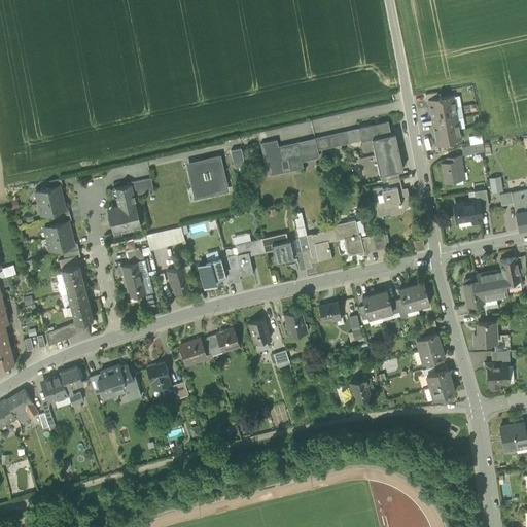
[(425,95),(426,100),(428,100),(438,98),(437,92),(427,94),(425,95)]
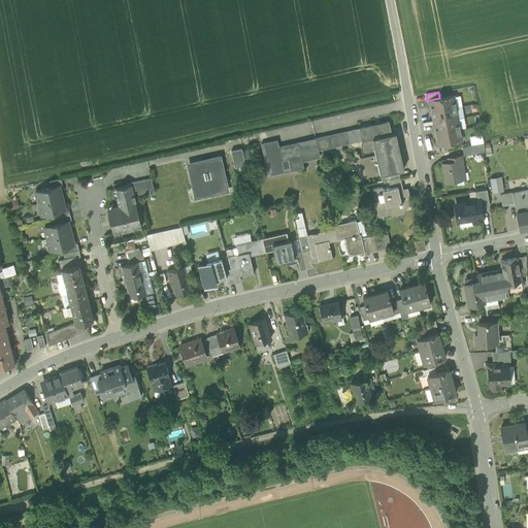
[(429,100),(431,111),(456,107),(454,96),(439,98),(429,100)]
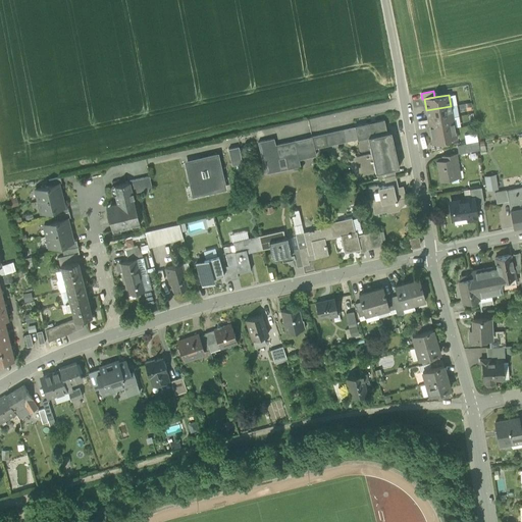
[(453,117),(451,106),(426,110),(428,121),(453,117)]
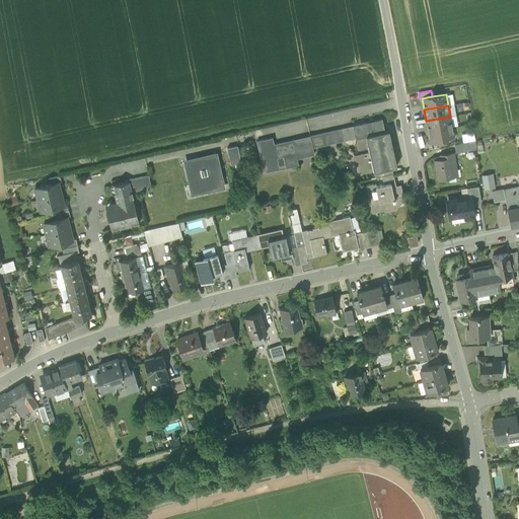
[(452,128),(450,117),(426,121),(428,132),(452,128)]
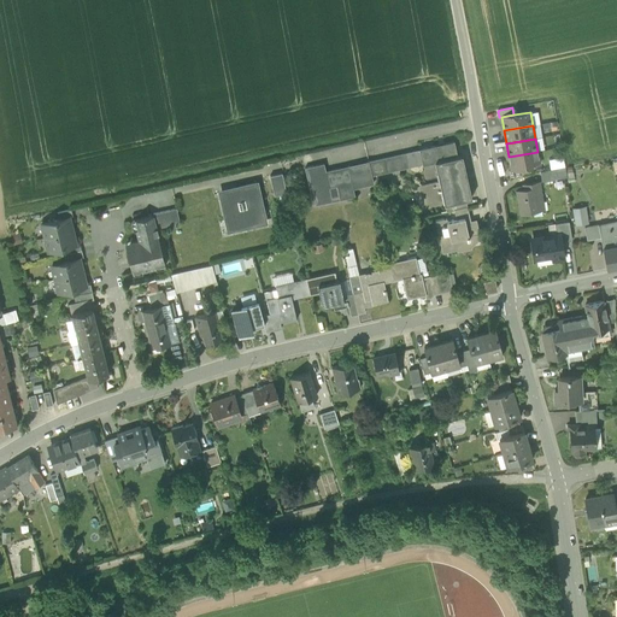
[(435,163),(445,204),(465,199),(471,198),(463,156),(458,157),(454,141),(419,150),(422,164),(423,165),(435,163)]
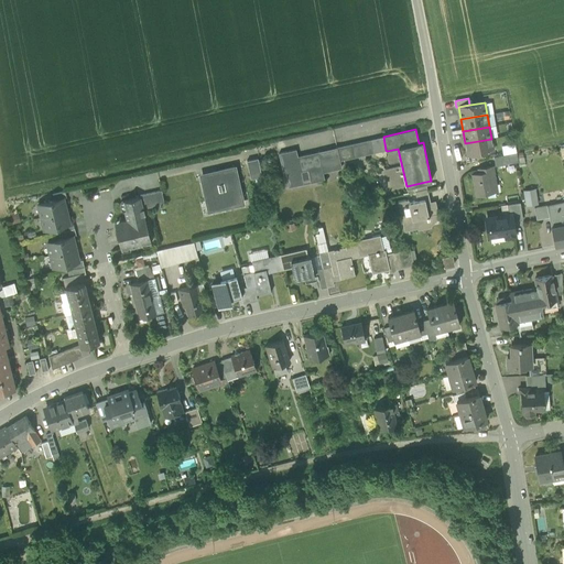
[(383,137),(370,140),(373,153),(386,150),(383,137)]
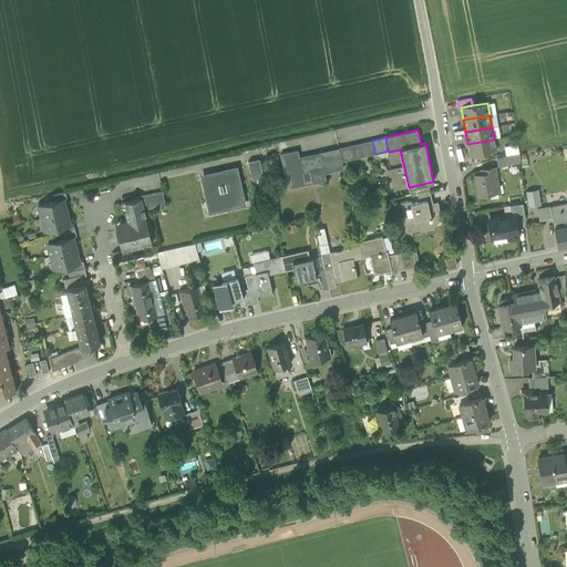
[(496,152),(494,140),(467,144),(470,156),(481,154),(496,152)]
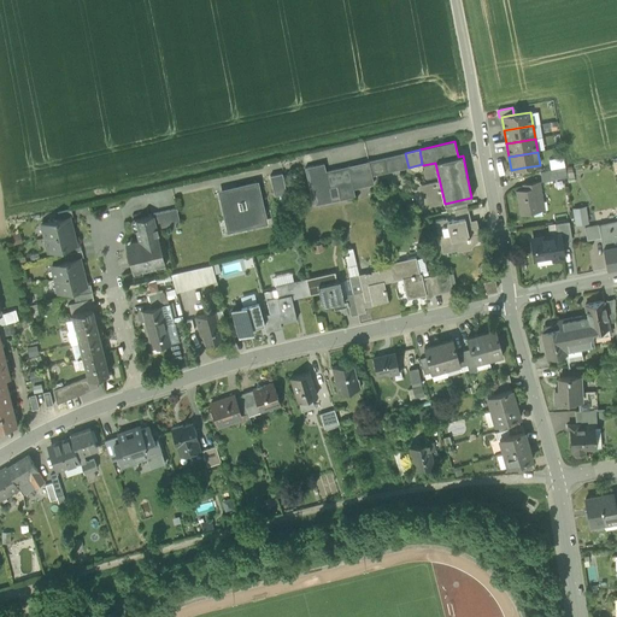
[(391,172),(409,168),(405,153),(387,157),(391,172)]
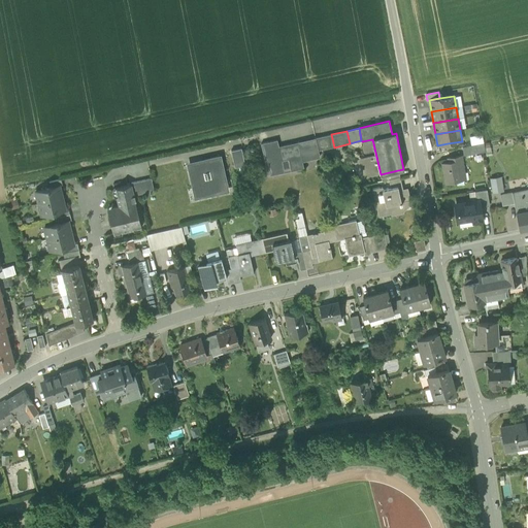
[(316,138),(318,151),(331,147),(329,135),(316,138)]
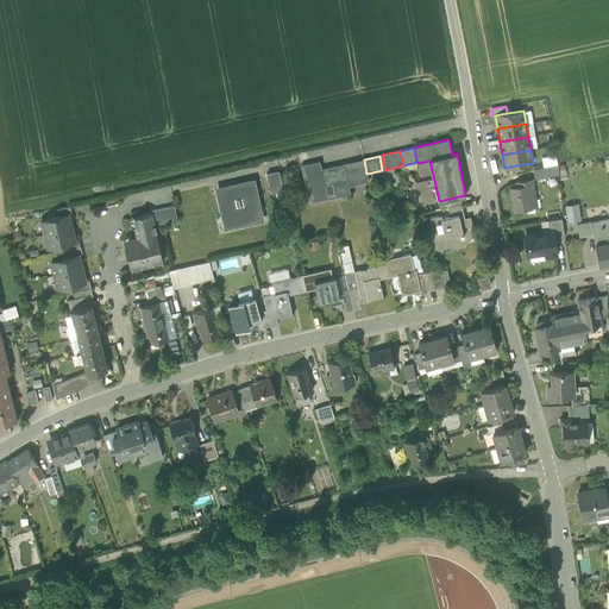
[(347,181),(349,186),(369,181),(366,174),(364,159),(344,164),(347,181)]
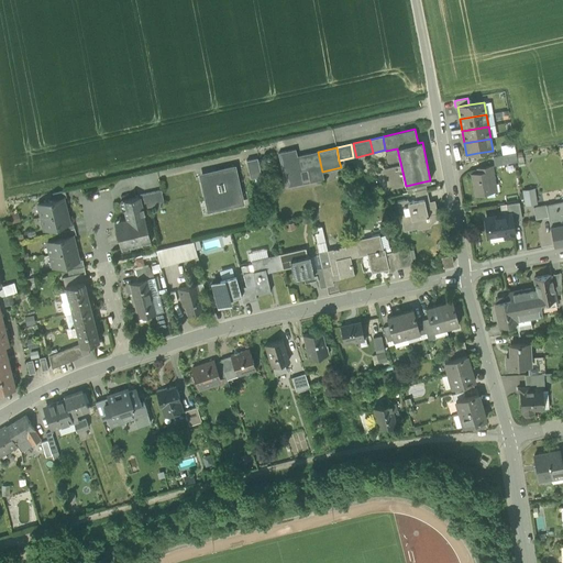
[(278,154),(286,188),(304,184),(300,172),(297,156),(296,150),(278,154)]
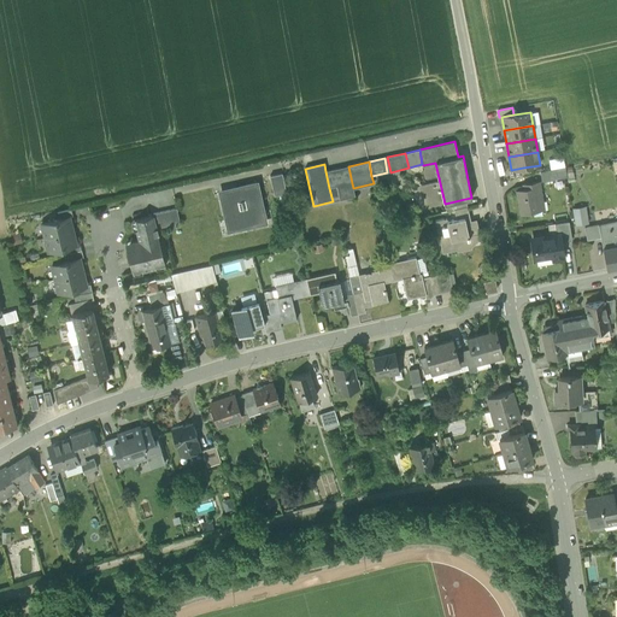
[(325,171),(329,188),(352,183),(348,166),(325,171)]
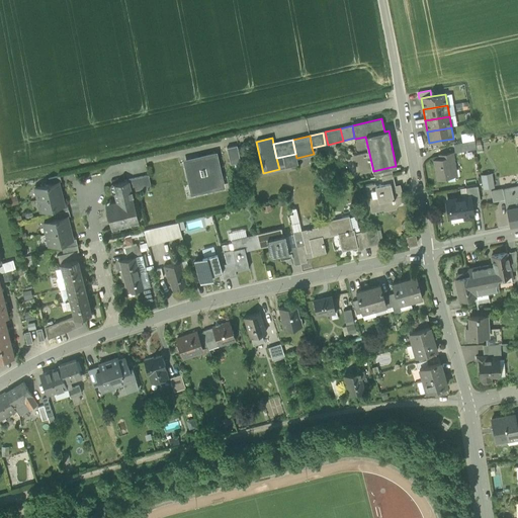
[(427,143),(428,149),(440,147),(439,141),(429,143),(427,143)]
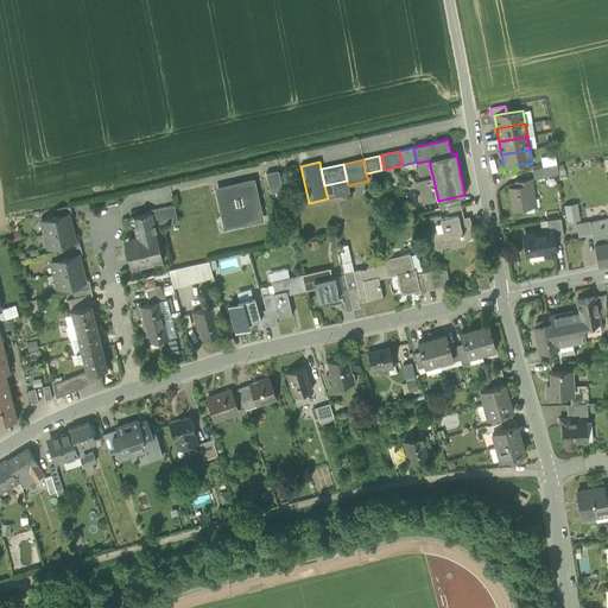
[(533,170),(534,179),(549,177),(546,166),(533,170)]
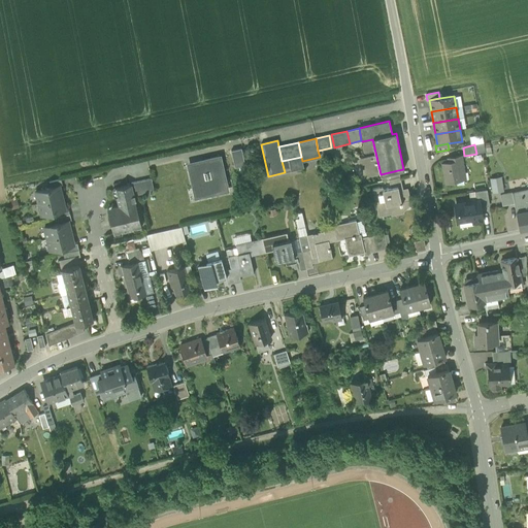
[(231,151),(235,168),(245,165),(241,149),(231,151)]
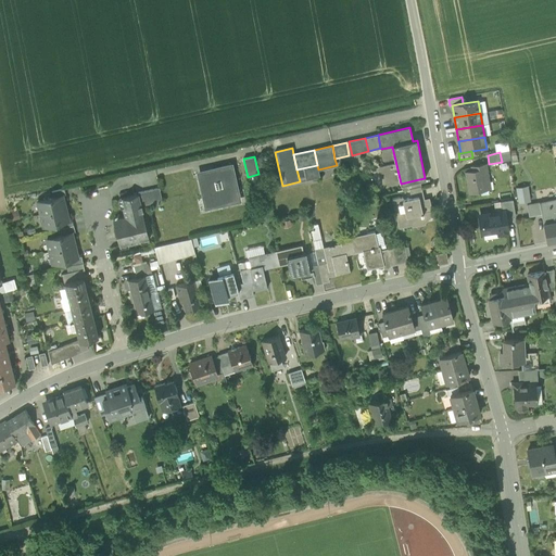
[(466,172),(470,192),(487,190),(485,184),(489,182),(485,164),(471,166),(472,171),(466,172)]
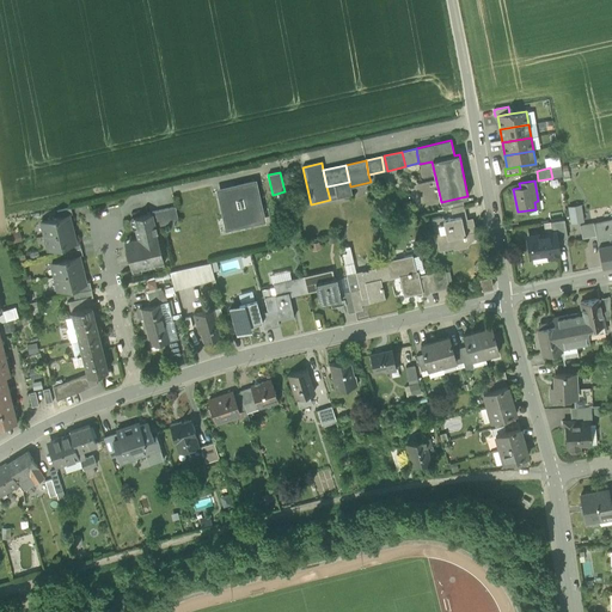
[(219,191),(226,227),(263,219),(255,182),(230,188),(230,189),(219,191)]
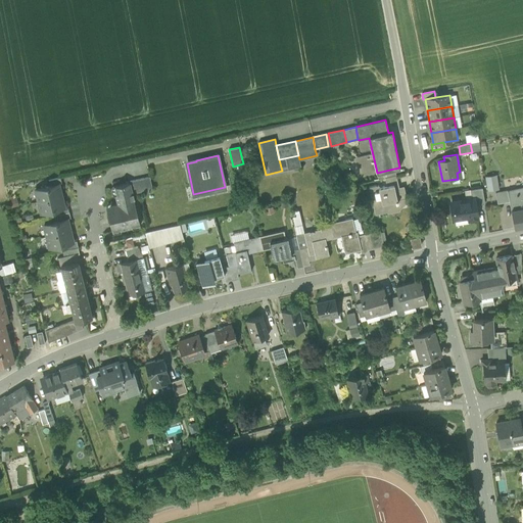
[(279,159),(282,171),(300,167),(299,159),(298,155),(279,159)]
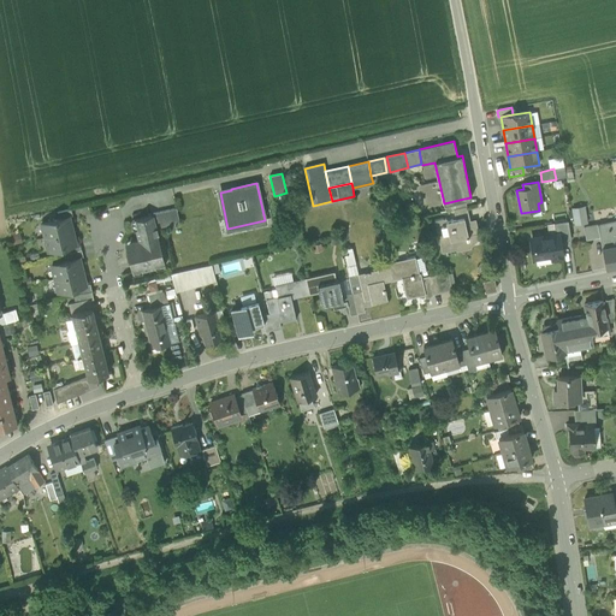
[(469,215),(467,206),(465,199),(444,203),(445,211),(454,209),(455,219),(469,215)]
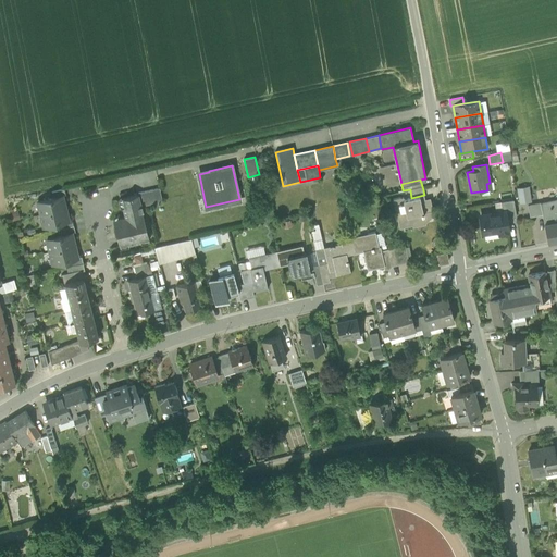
[(518,188),(520,203),(531,201),(528,186),(518,188)]
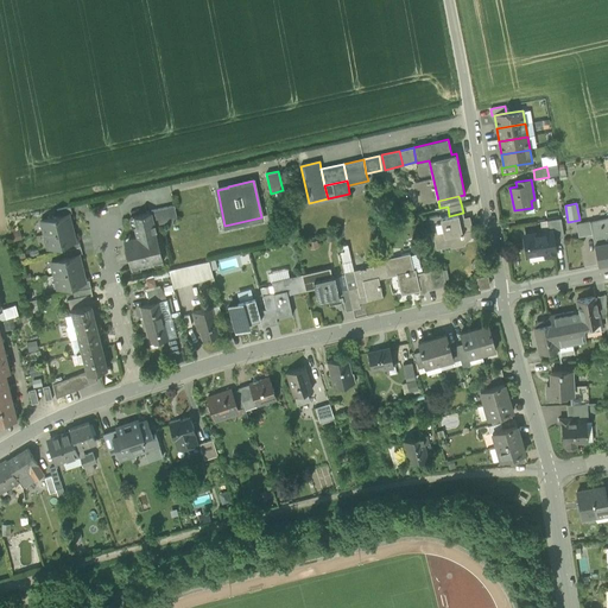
[(151,213),(153,225),(177,220),(173,206),(150,211),(151,213)]
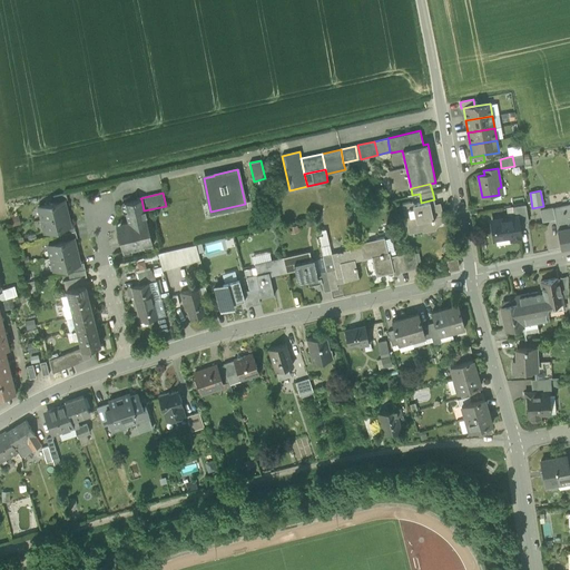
[(52,196),(55,203),(65,200),(68,199),(66,194),(52,196)]
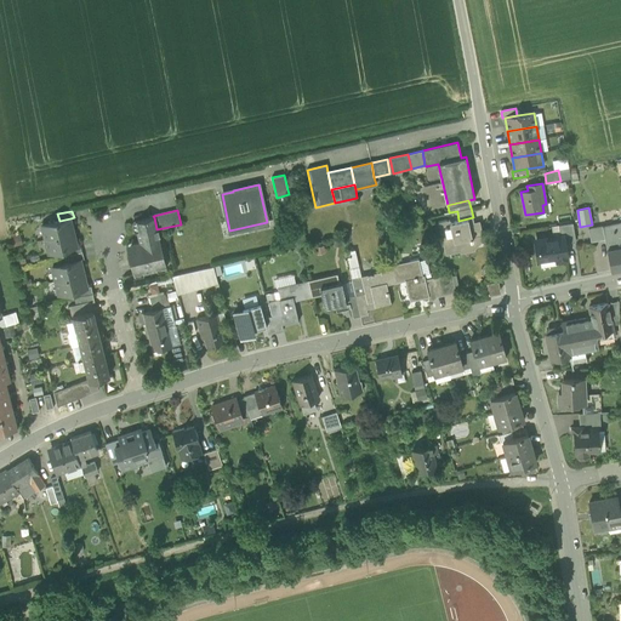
[(127,251),(134,275),(135,274),(135,272),(142,269),(143,273),(157,269),(157,267),(164,265),(165,267),(166,267),(157,229),(154,217),(137,221),(140,231),(137,232),(140,241),(131,244),(132,250),(127,251)]
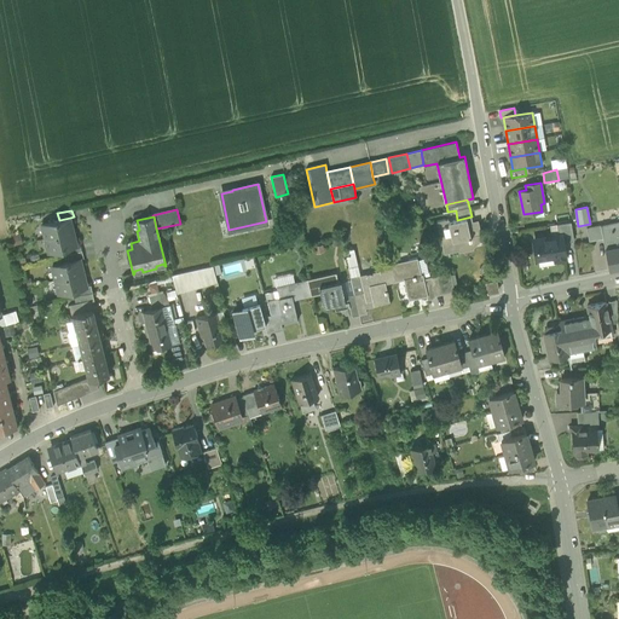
[(472,239),(470,237),(481,235),(479,224),(473,225),(472,221),(472,217),(457,220),(449,221),(447,219),(437,221),(444,254),(473,247),(470,239),(472,239)]
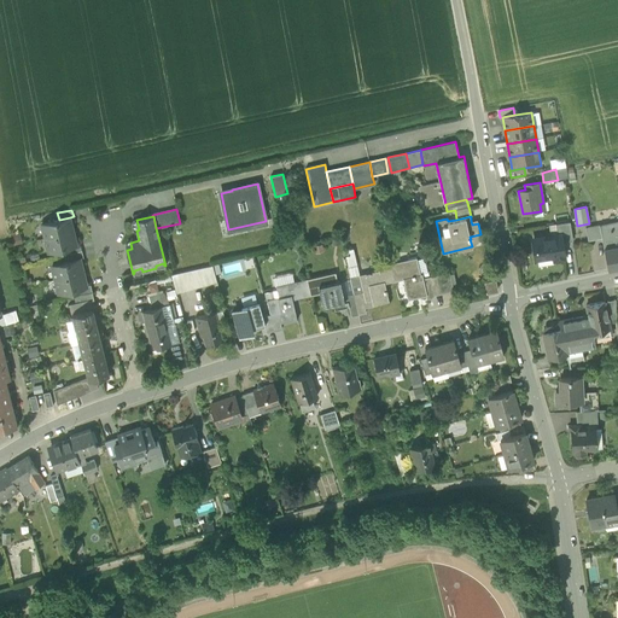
[(41,225),(45,238),(73,231),(70,217),(59,220),(41,225)]
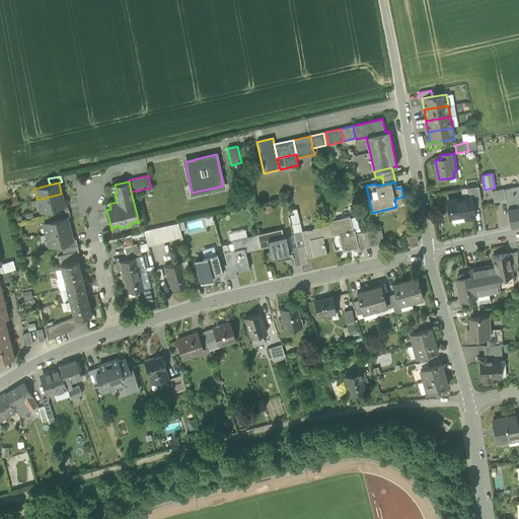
[(506,200),(507,208),(518,205),(518,186),(505,189),(504,189),(506,200)]
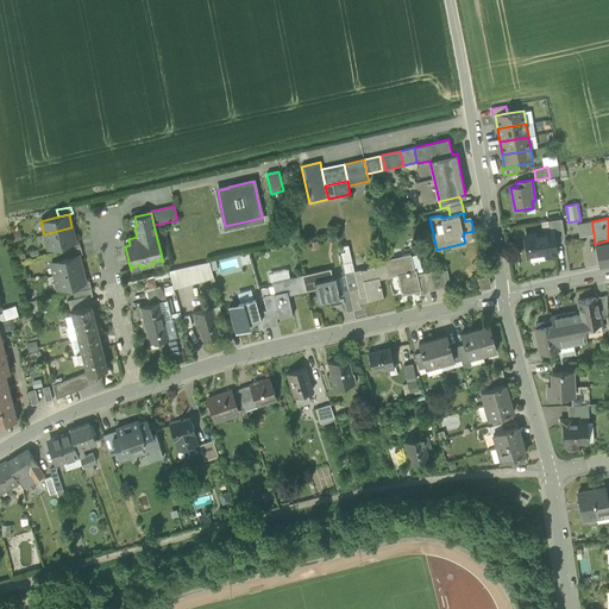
[(553,231),(554,239),(564,237),(562,219),(547,221),(550,232),(553,231)]
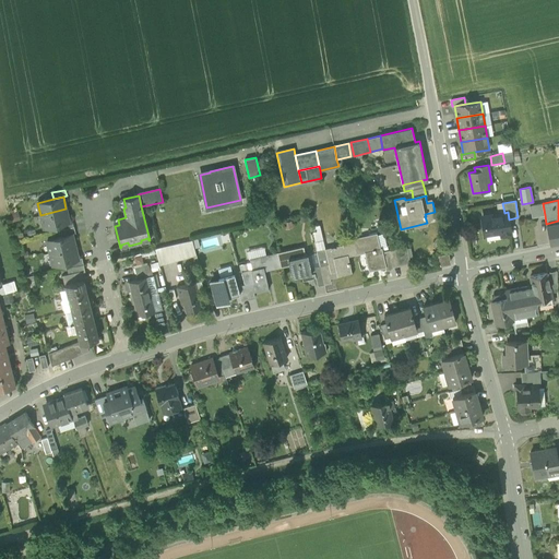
[(530,205),(532,217),(545,215),(543,203),(530,205)]
